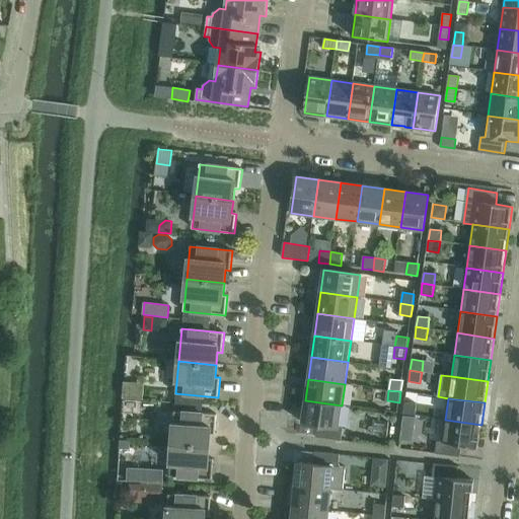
[(342,405),(305,400),(302,423),(318,425),(316,437),(342,441),(344,428),(339,428),(342,405)]
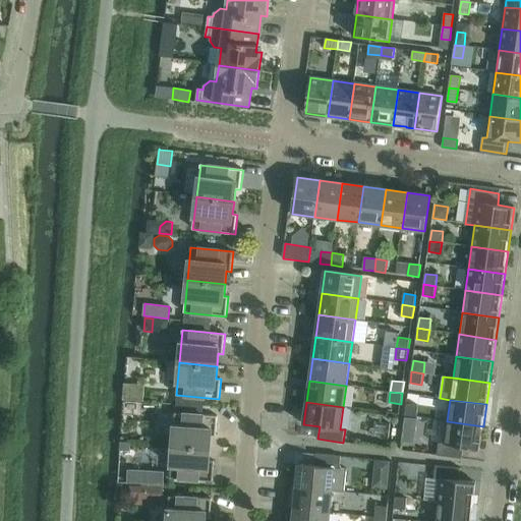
[(407,404),(405,415),(417,417),(418,406),(407,404)]
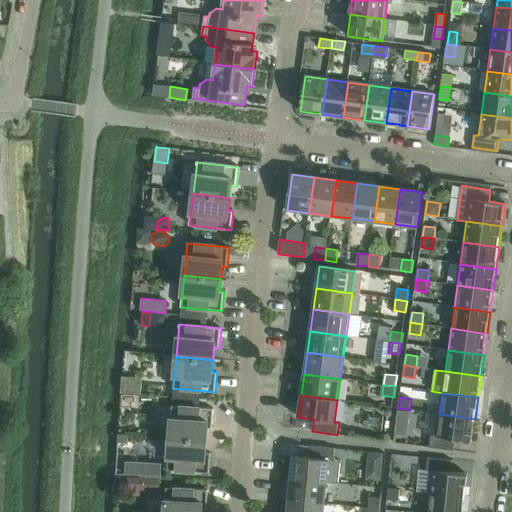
[(172,406),(170,438),(207,441),(208,428),(212,429),(214,409),(172,406)]
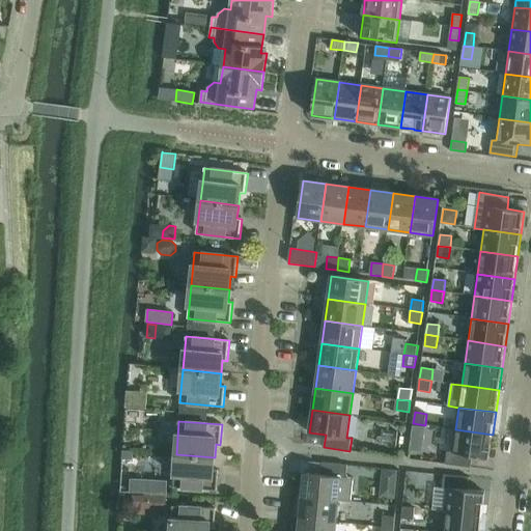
[(413,426),(411,439),(423,440),(424,427),(413,426)]
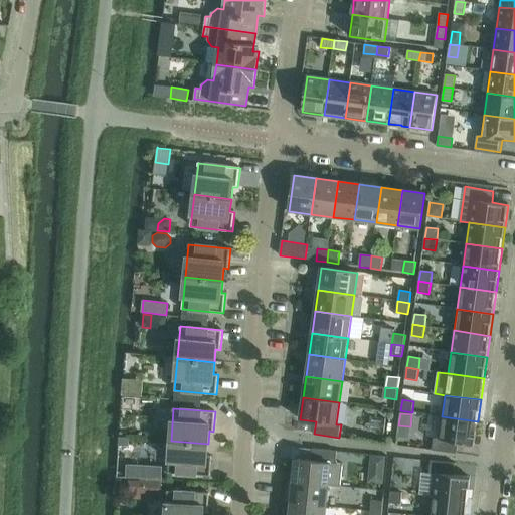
[(478,421),(442,416),(439,439),(434,438),(432,450),(457,454),(459,442),(474,444),(478,421)]
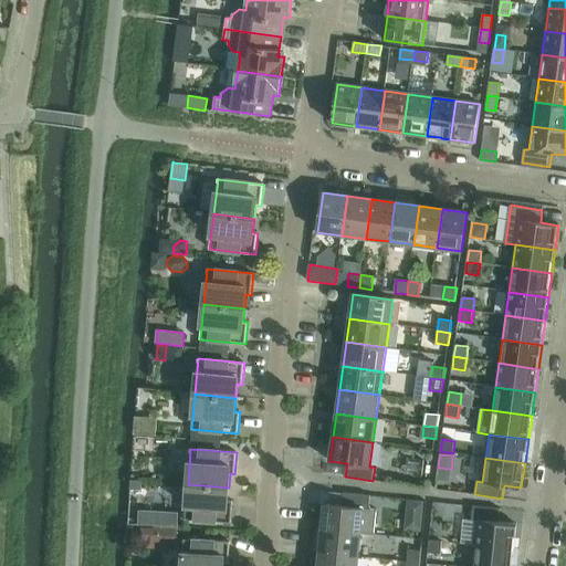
[(229,488),(188,484),(185,520),(231,523),(233,501),(228,501),(229,488)]
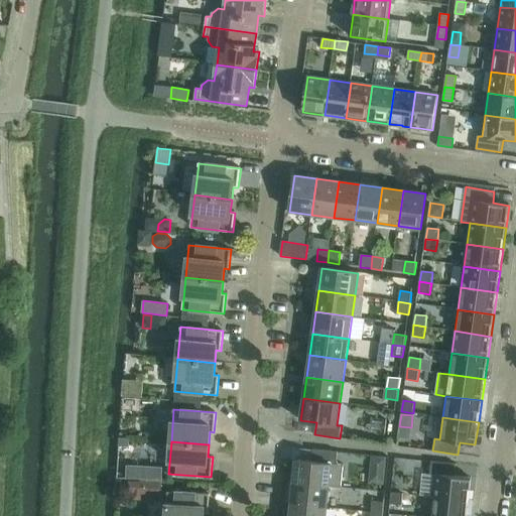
[(293,483),(330,486),(342,488),(344,465),(337,464),(338,453),(312,449),(311,462),(295,460),(293,483)]
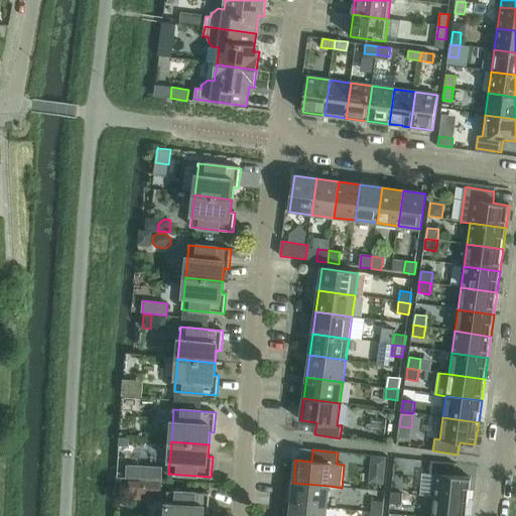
[(372,456),(371,470),(385,471),(387,458),(372,456)]
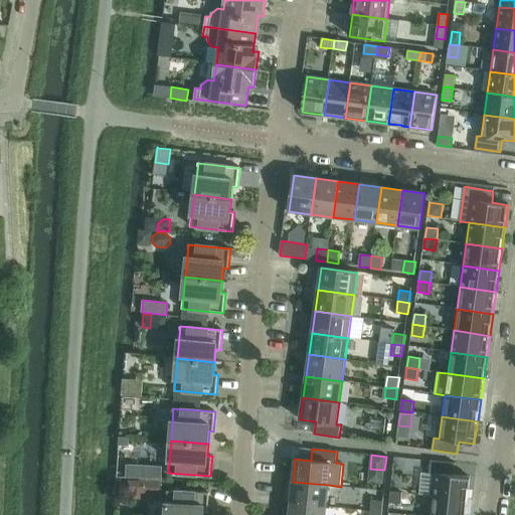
[(435,474),(433,496),(468,500),(471,477),(455,475),(456,464),(431,461),(430,474),(435,474)]
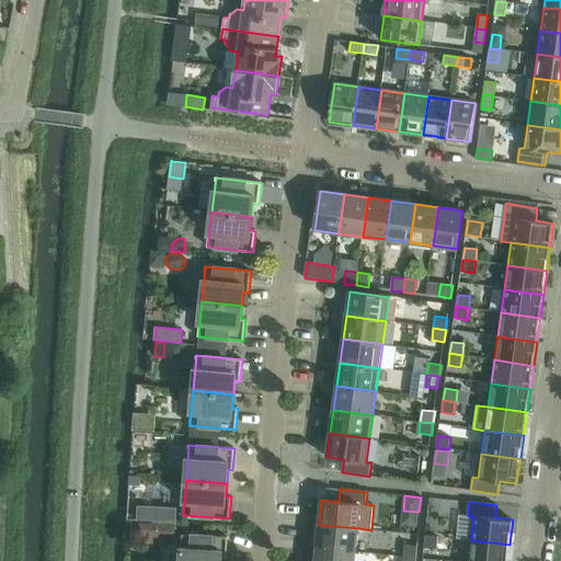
[(164,507),(164,522),(175,523),(176,508),(164,507)]
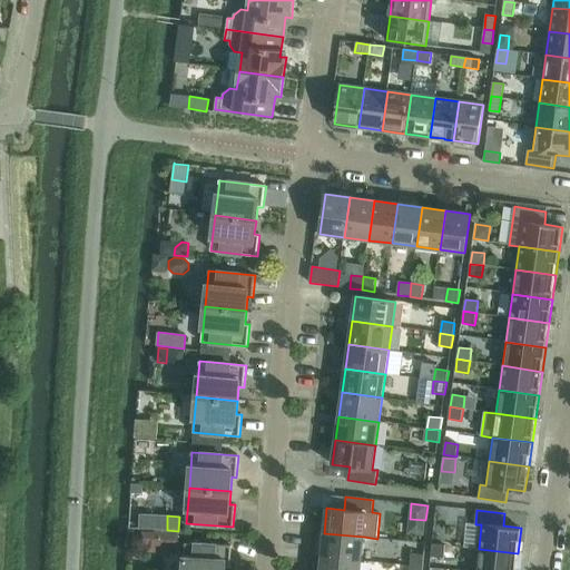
[(165,532),(165,547),(172,547),(178,548),(178,533),(165,532)]
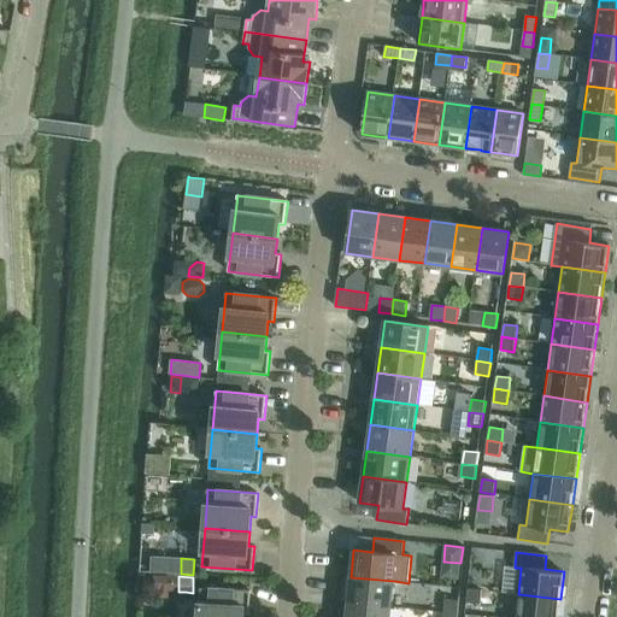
[(351,577),(348,603),(392,607),(394,581),(351,577)]
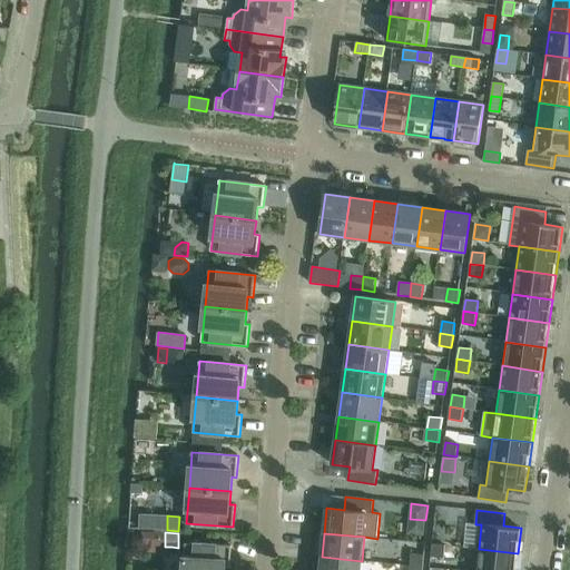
[(185,543),(183,569),(224,569),(225,568),(231,568),(232,546),(185,543)]
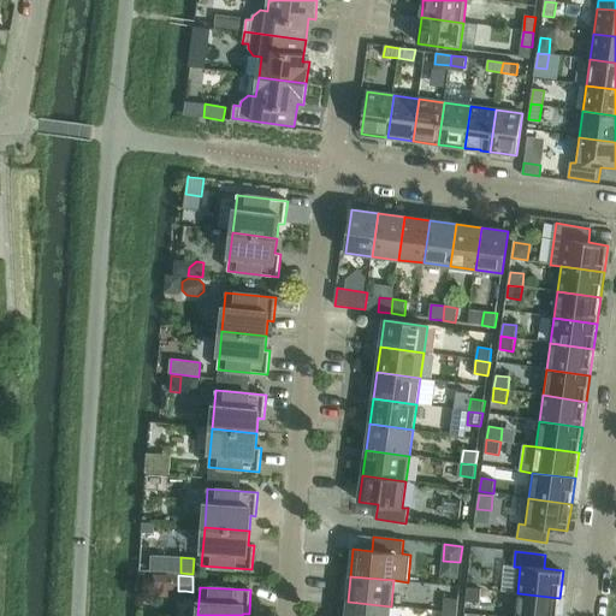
[(467,588),(466,602),(480,603),(481,590),(467,588)]
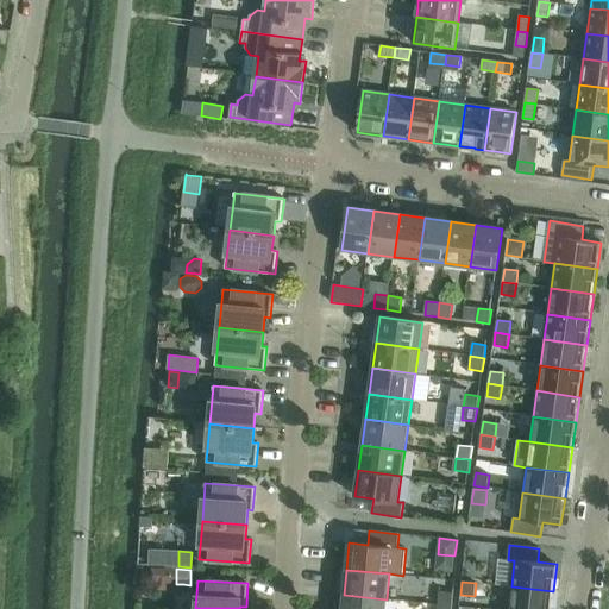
[(512,586),(508,608),(551,608),(553,591),(512,586)]
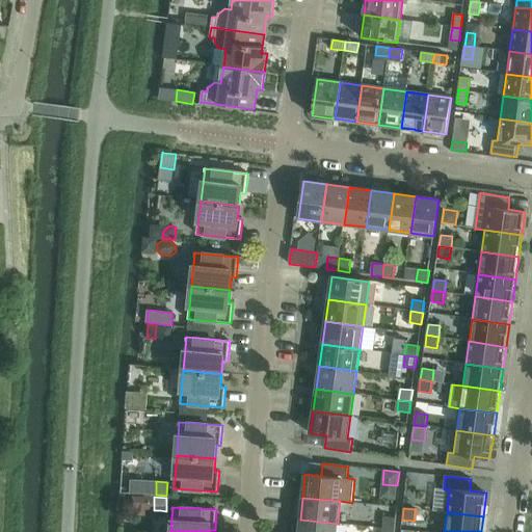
[(384,517),(382,528),(395,530),(396,519),(384,517)]
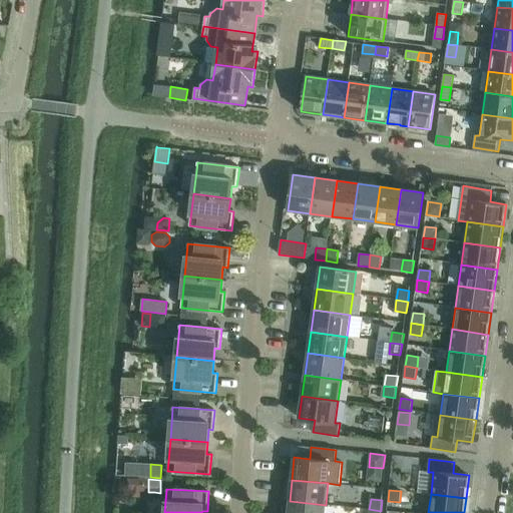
[(290,501),(288,512),(324,512),(326,505),(290,501)]
